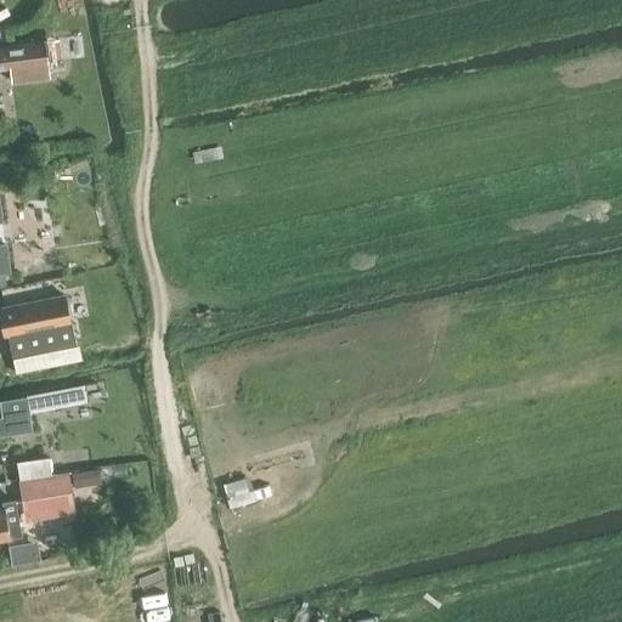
[(46,39),(0,45),(0,67),(10,67),(12,80),(50,75),(46,39)]
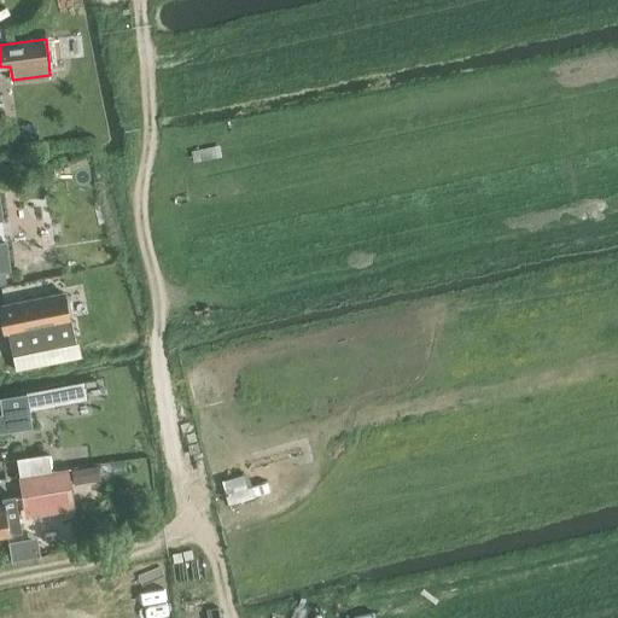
[(46,175),(29,173),(27,190),(44,192),(46,175)]
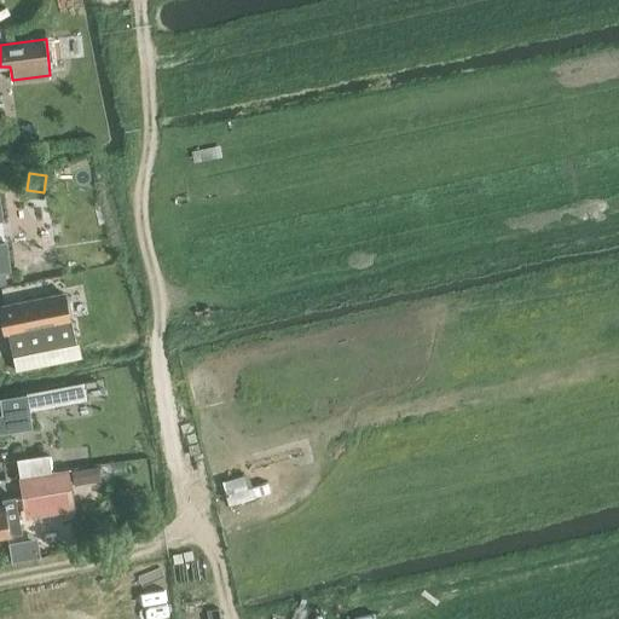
[(69,319),(64,293),(0,305),(0,306),(6,334),(9,333),(12,356),(76,342),(71,318),(69,319)]
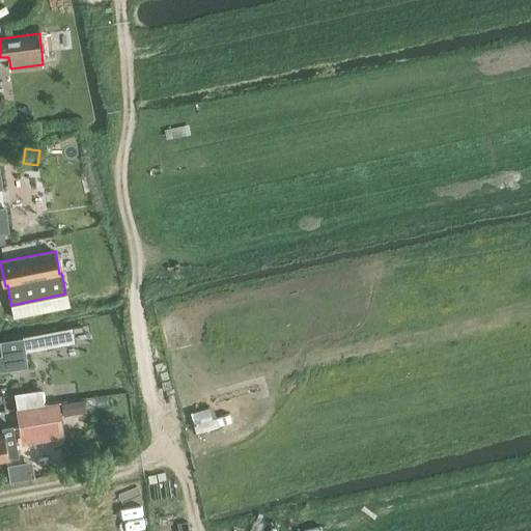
[(73,327),(60,330),(22,337),(22,338),(1,342),(6,372),(27,369),(24,352),(76,342),(73,327)]
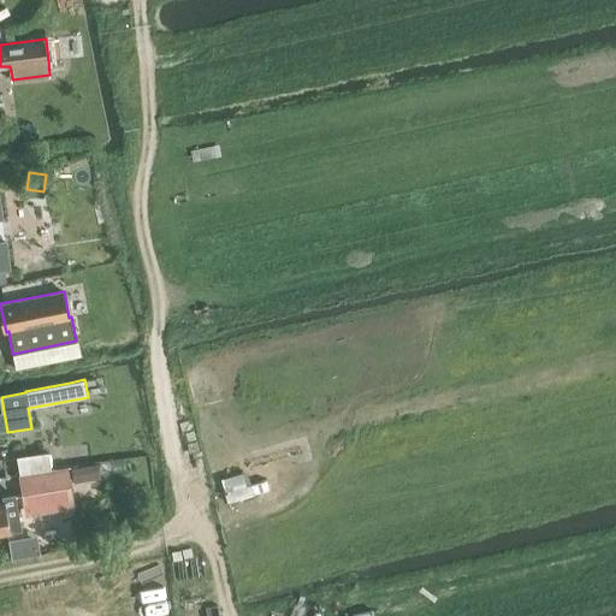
[(110,462),(113,478),(140,473),(137,457),(110,462)]
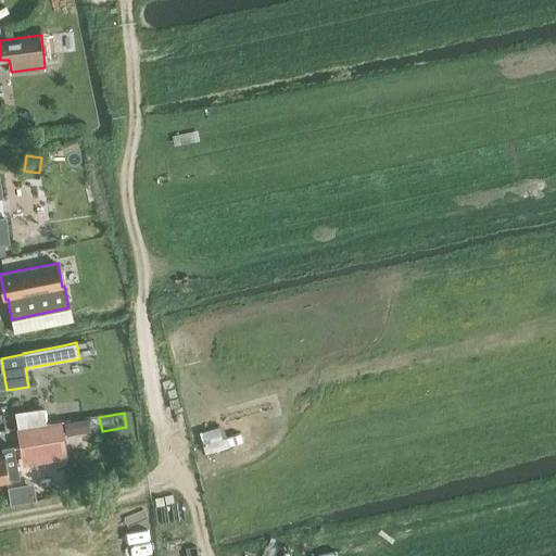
[(68,421),(73,438),(89,434),(86,418),(68,421)]
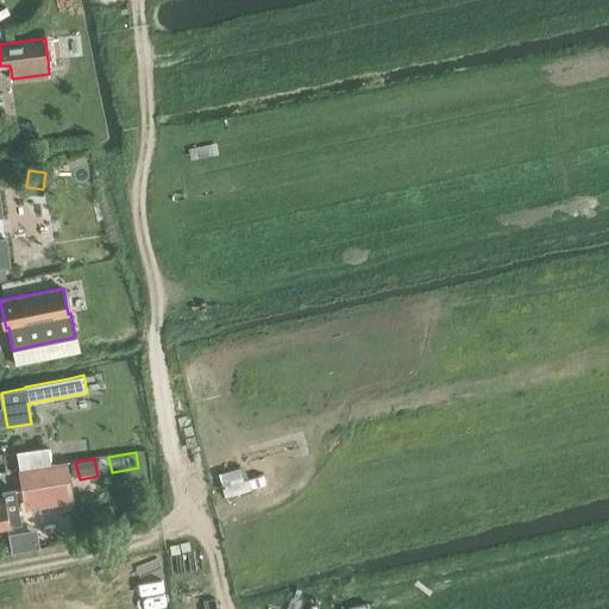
[(20,471),(25,504),(73,496),(68,463),(20,471)]
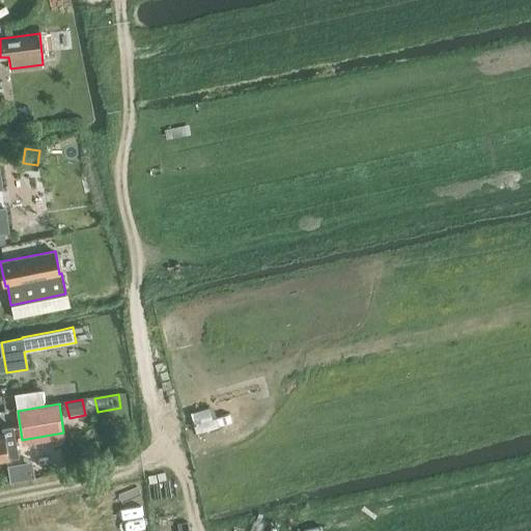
[(0,458),(19,456),(14,426),(3,427),(4,434),(0,434),(0,458)]
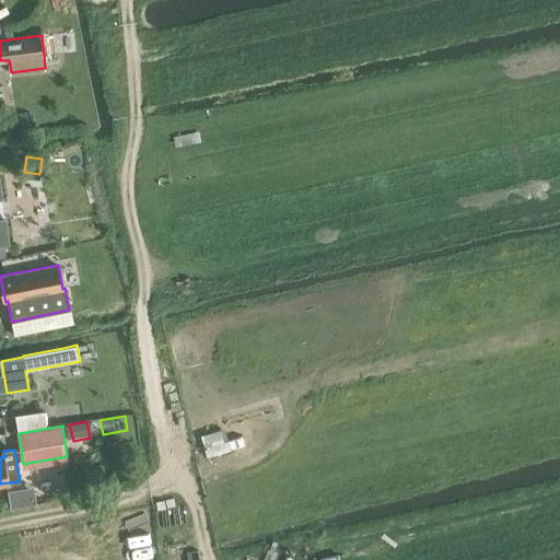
[(10,485),(11,504),(37,503),(36,483),(10,485)]
